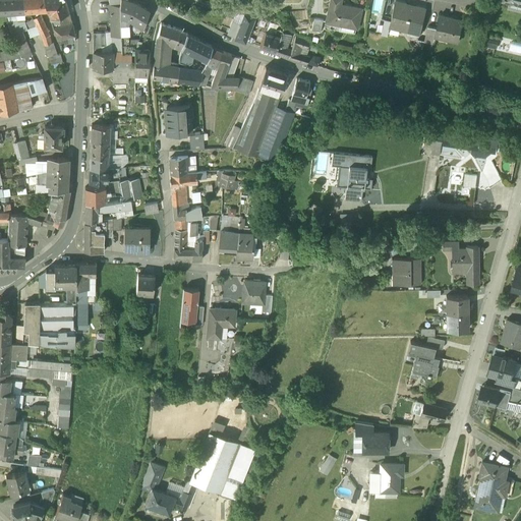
[(14,0),(0,0),(0,24),(7,23),(5,13),(16,12),(14,0)]
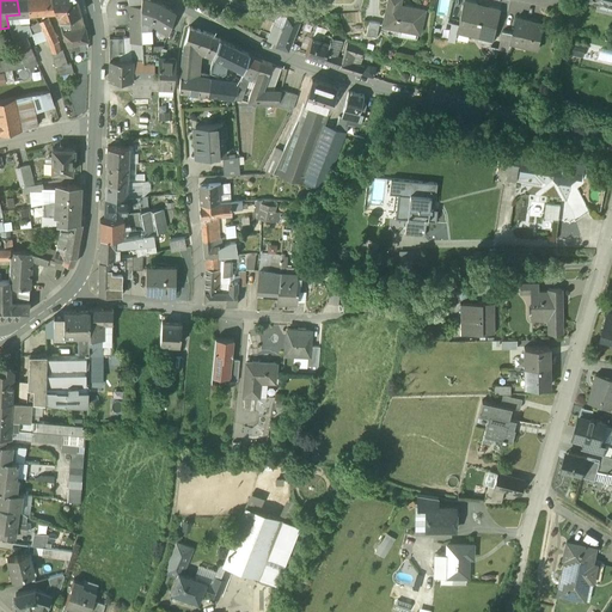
[(28,0),(17,0),(19,14),(29,14),(28,0)]
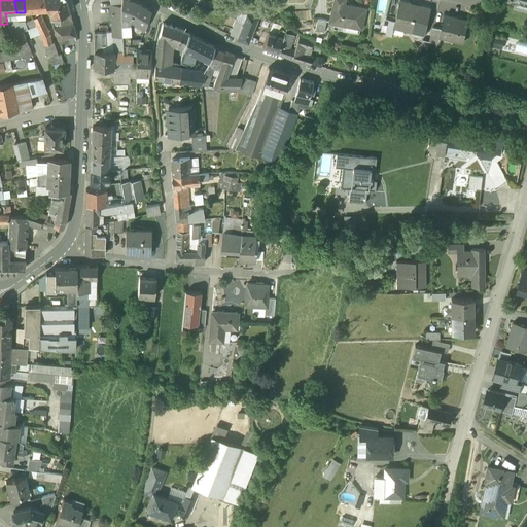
[(44,0),(24,0),(25,12),(29,12),(30,12),(32,12),(32,9),(47,8),(44,0)]
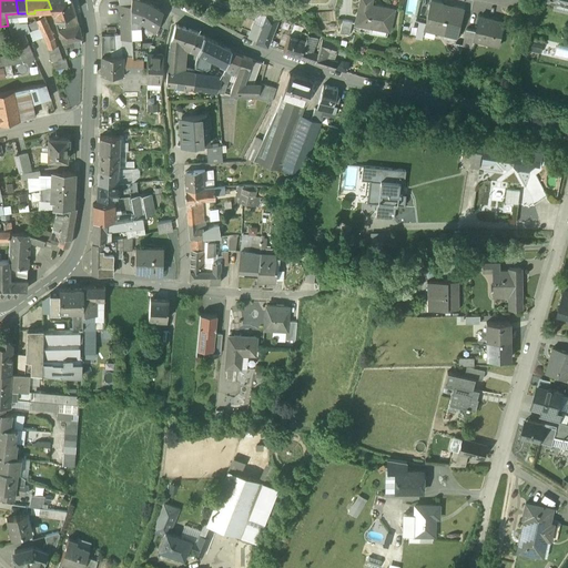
[(48,0),(51,9),(54,20),(75,13),(71,0),(48,0)]
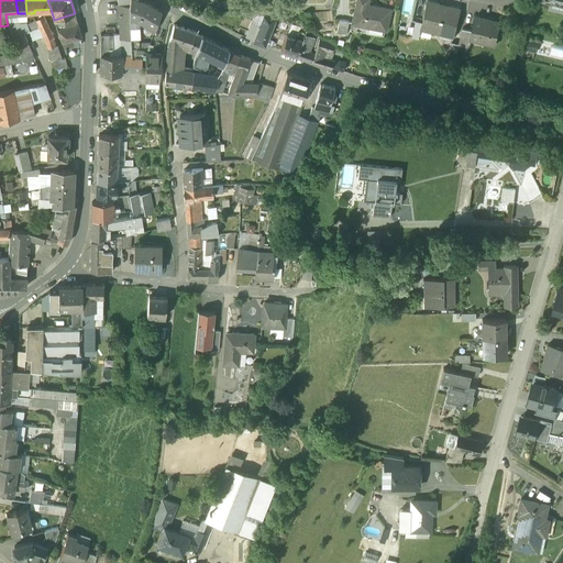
[(146,2),(141,0),(129,0),(129,4),(129,7),(130,17),(138,20),(141,12),(146,2)]
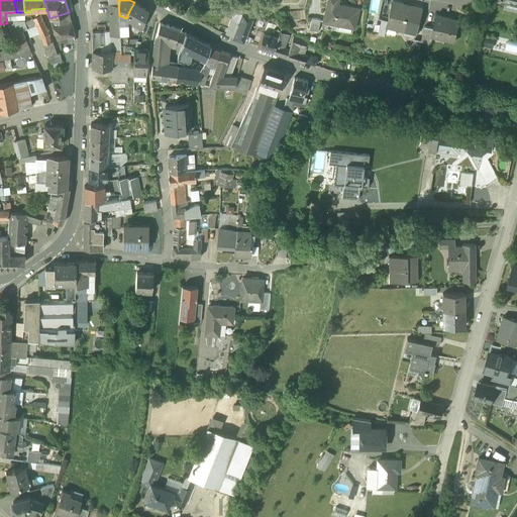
[(358,8),(337,3),(337,0),(326,0),(322,20),(353,27),(358,8)]
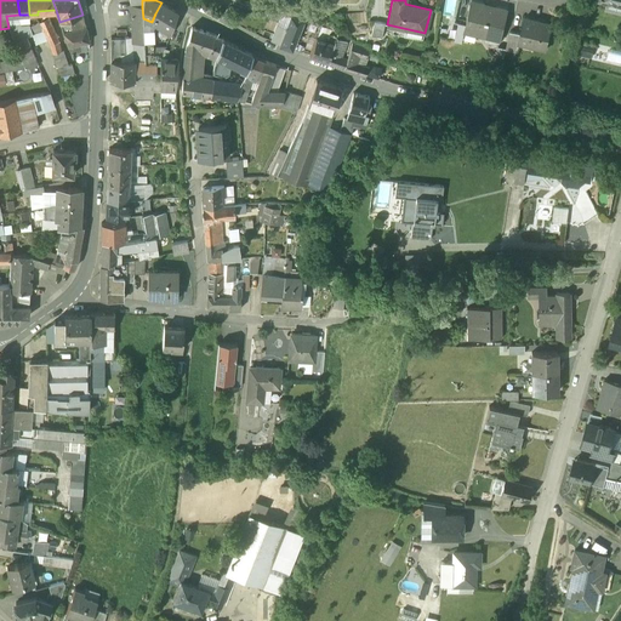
[(177,13),(161,3),(155,13),(152,22),(170,33),(174,23),(177,13)]
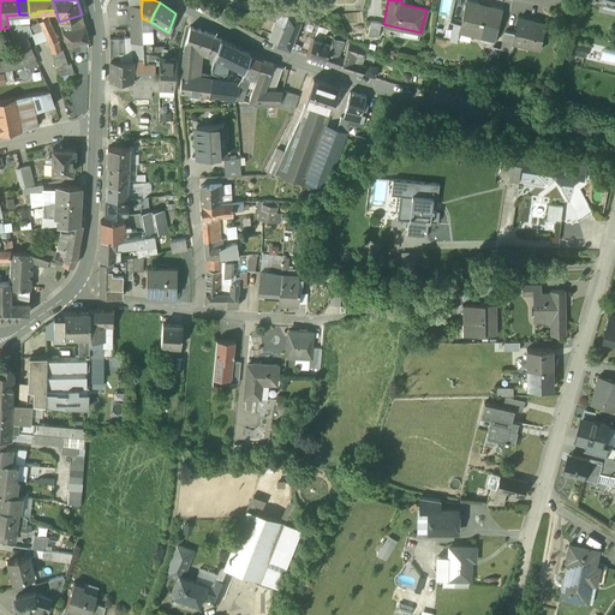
[(502,11),(466,3),(460,28),(484,34),(483,37),(495,40),(502,11)]
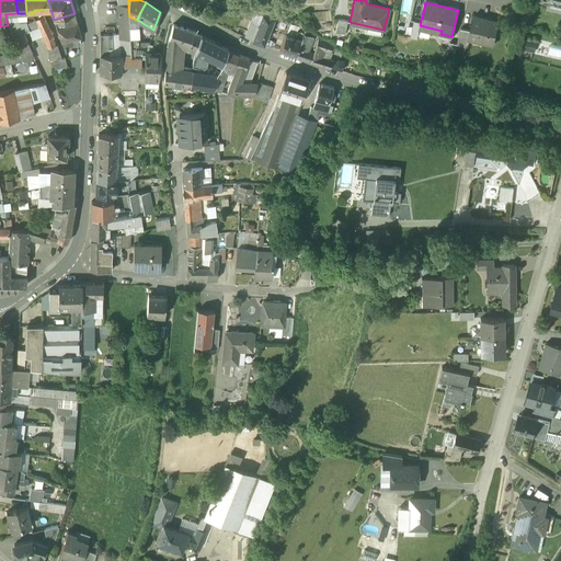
[(129,16),(128,7),(118,4),(119,39),(125,39),(125,49),(126,66),(124,66),(125,73),(132,73),(129,16)]
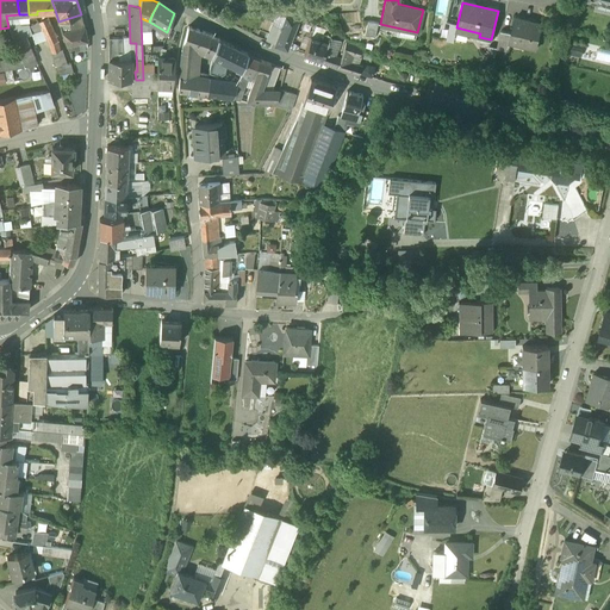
[(344,11),(344,22),(359,22),(358,11),(344,11)]
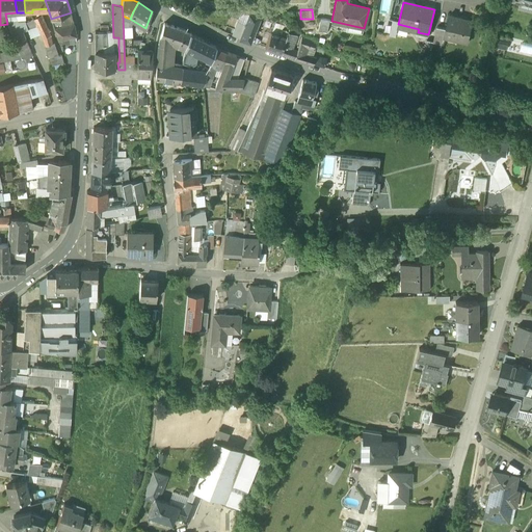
[(243,10),(233,10),(231,16),(238,19),(243,10)]
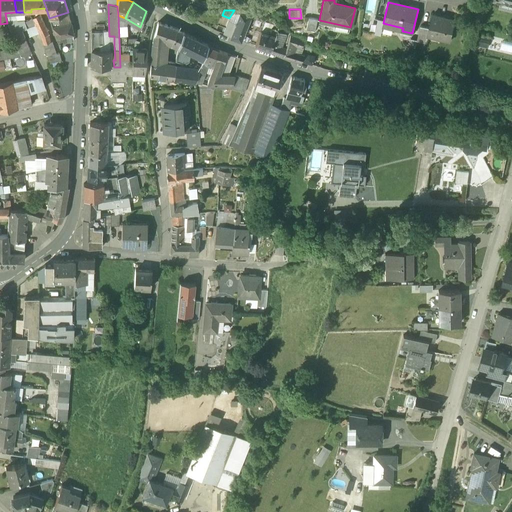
[(248,14),(240,14),(230,38),(241,42),(252,15),(252,11),(248,11),(248,14)]
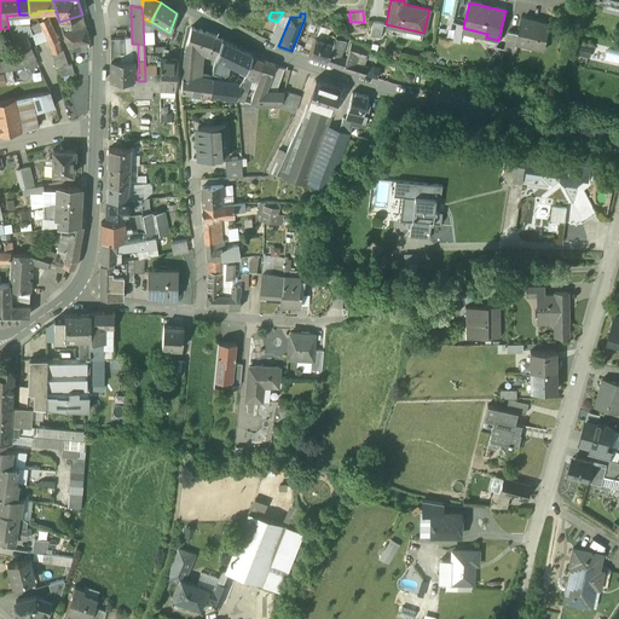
[(19,15),(6,16),(9,28),(19,24),(19,15)]
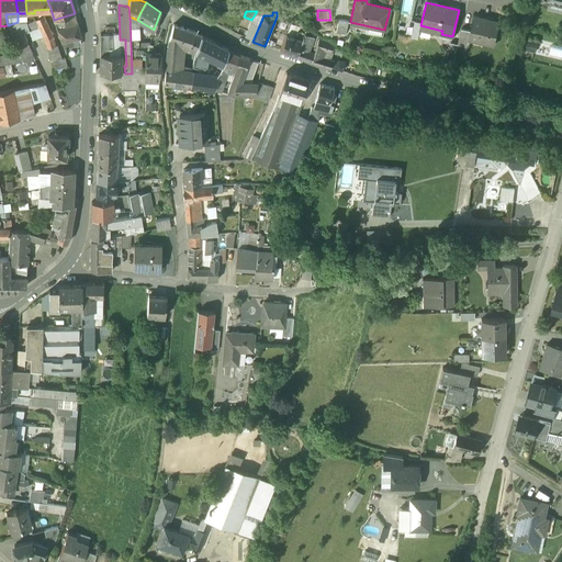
[(54,38),(42,13),(34,13),(32,13),(31,13),(44,40),(47,49),(56,46),(54,38)]
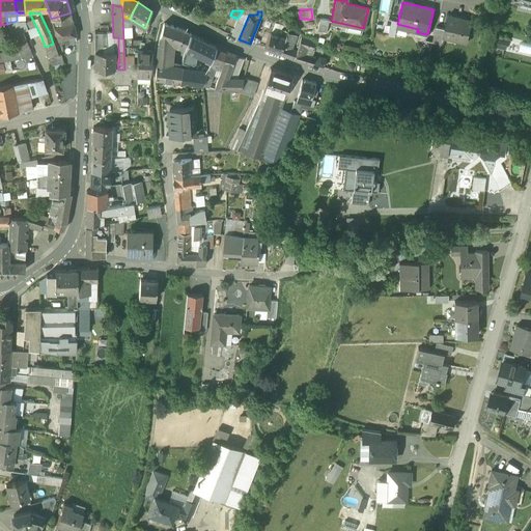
[(472,21),(448,16),(445,28),(444,35),(456,38),(456,40),(467,43),(472,21)]
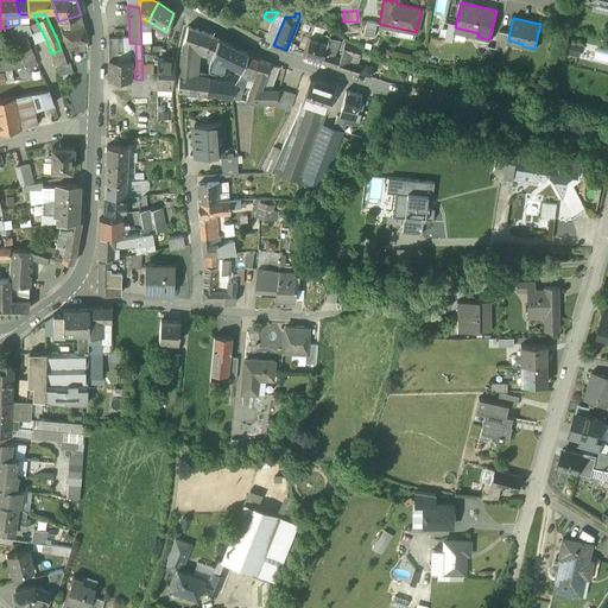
[(377,21),(366,19),(363,32),(373,35),(377,21)]
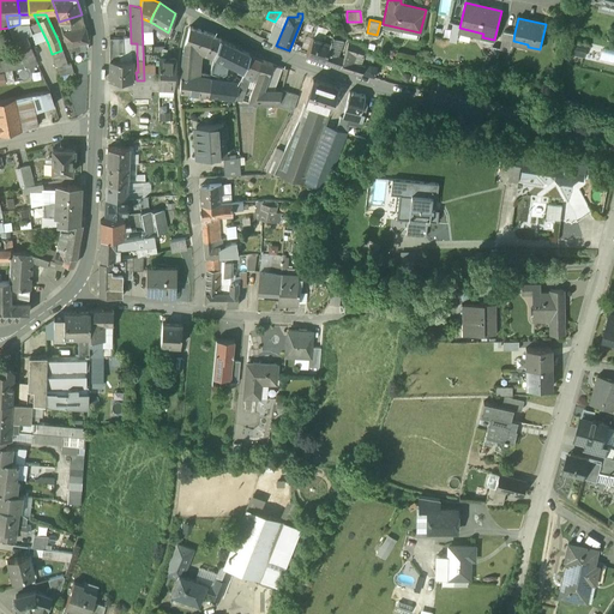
[(19,24),(8,28),(13,41),(26,36),(32,35),(29,26),(20,26),(19,24)]
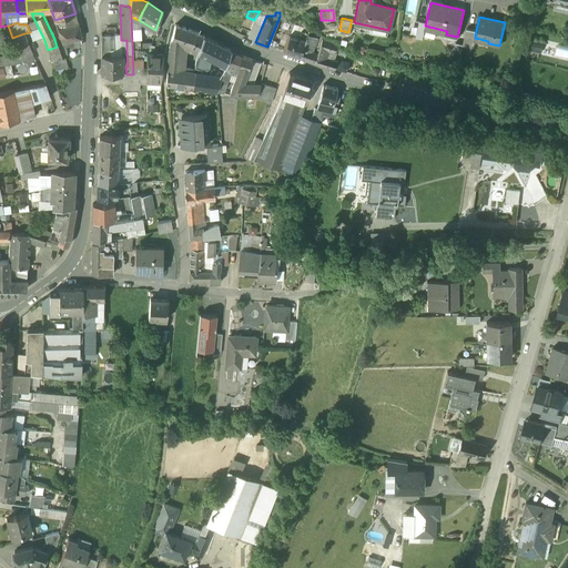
[(79,26),(58,31),(59,36),(62,43),(81,39),(82,39),(79,26)]
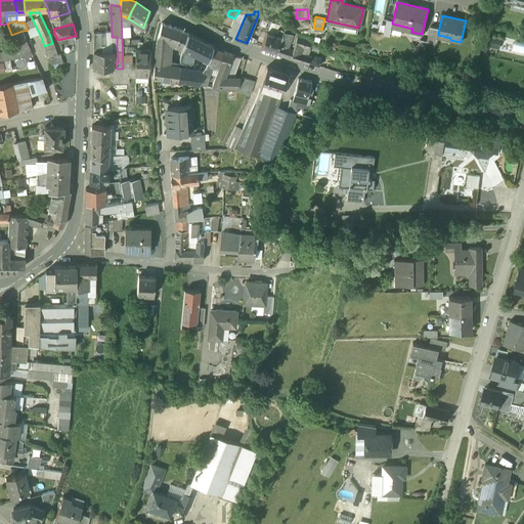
[(181,31),(162,24),(156,44),(155,64),(163,66),(166,41),(168,42),(168,43),(174,46),(176,43),(183,46),(188,34),(181,31)]
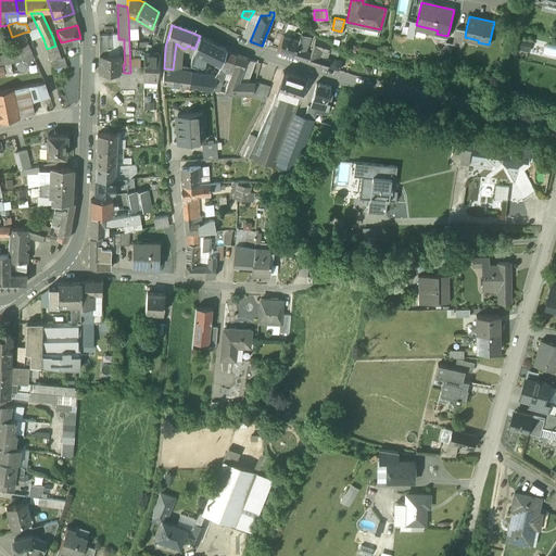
[(466,29),(456,27),(453,43),(463,46),(465,37),(466,29)]
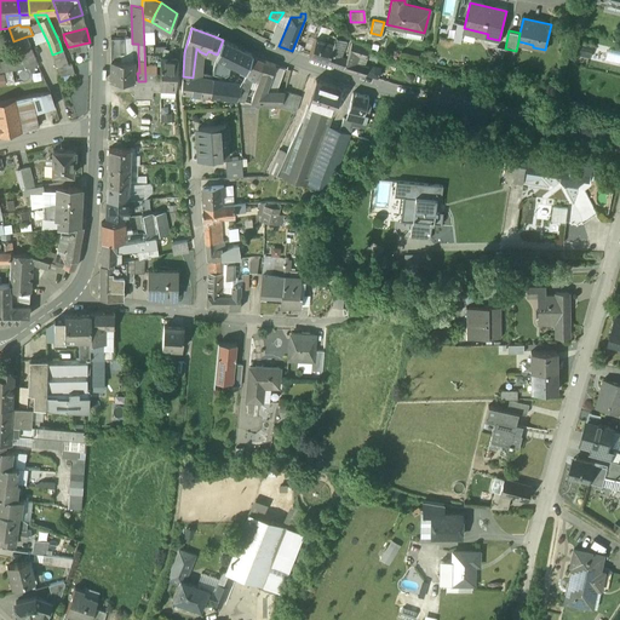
[(27,36),(13,41),(17,50),(30,46),(27,36)]
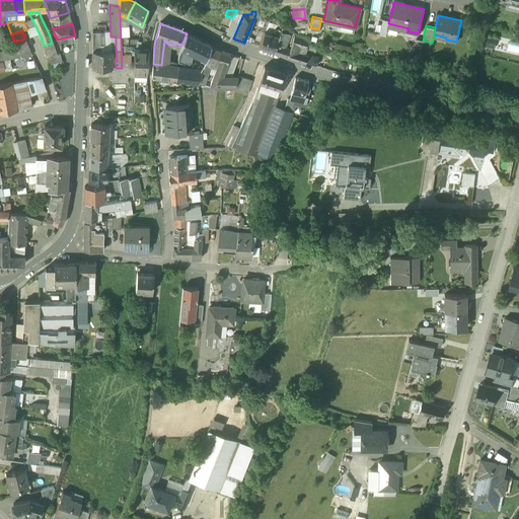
[(274,35),(265,32),(258,48),(273,53),(281,32),(276,30),(274,35)]
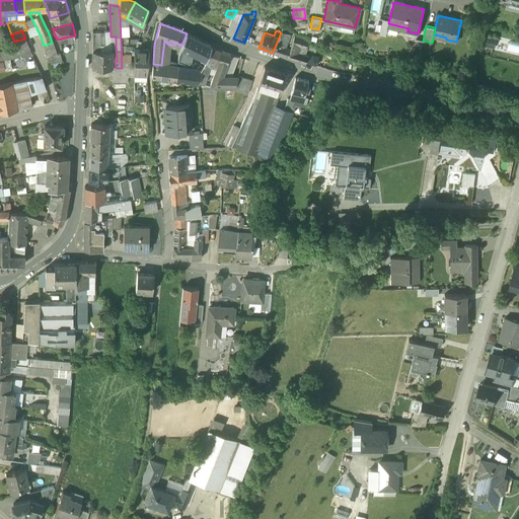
[(103,31),(92,32),(92,52),(101,51),(101,45),(104,45),(103,31)]
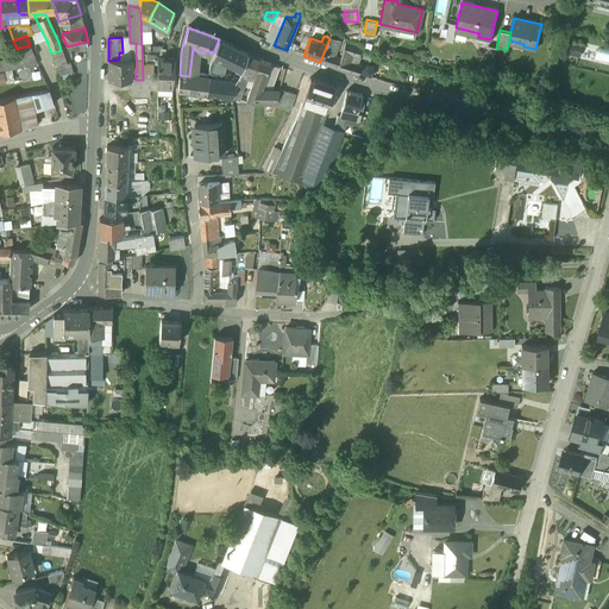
[(340,41),(330,38),(320,62),(338,68),(340,58),(334,56),(340,41)]
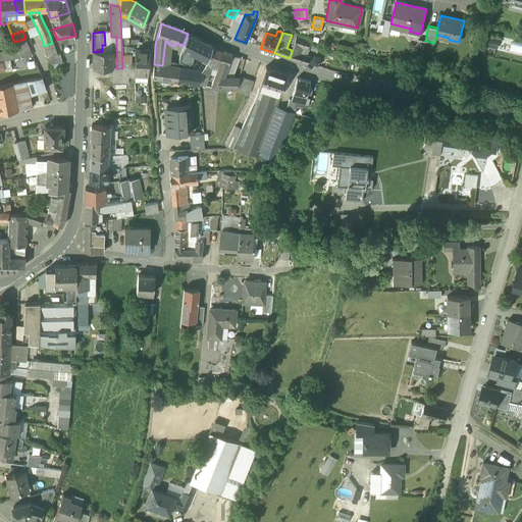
[(206,44),(188,34),(183,46),(181,48),(200,57),(206,44)]
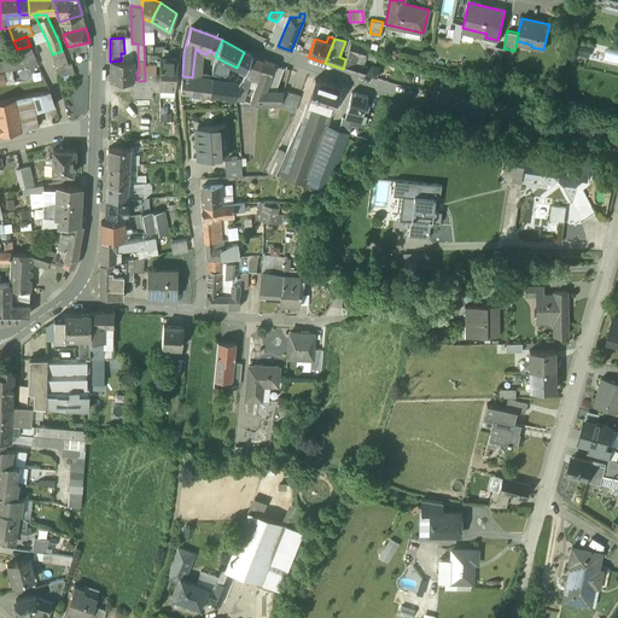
[(88,42),(68,47),(70,54),(88,51),(88,42)]
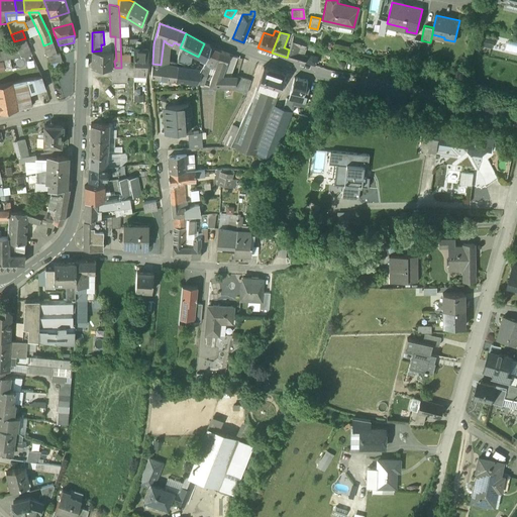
[(307,40),(293,35),(289,49),(287,58),(315,68),(317,60),(307,56),(306,56),(303,56),(297,54),(299,47),(304,48),(307,40)]
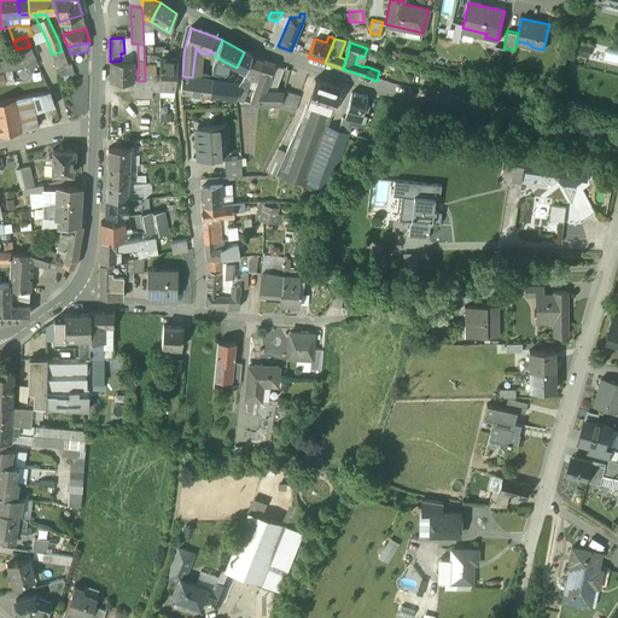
[(30,46),(17,50),(25,69),(39,65),(30,46)]
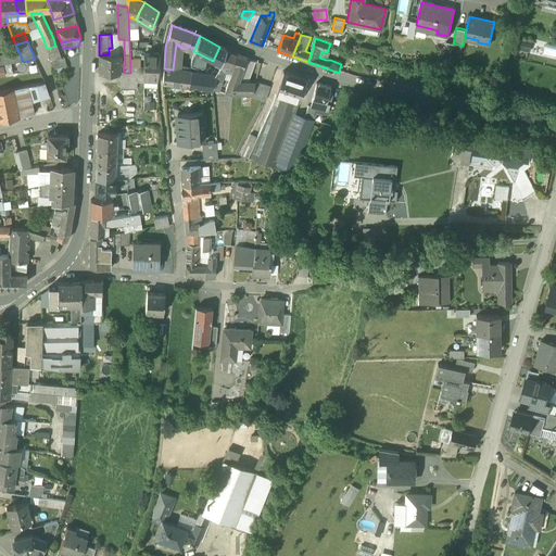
[(143,41),(142,49),(150,50),(151,42),(143,41)]
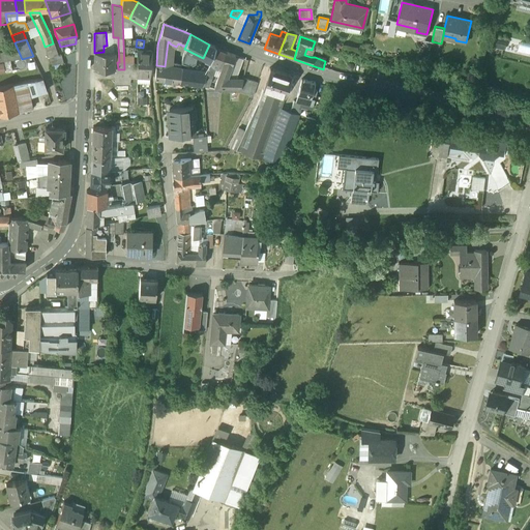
[(432,41),(425,39),(422,52),(429,54),(432,41)]
